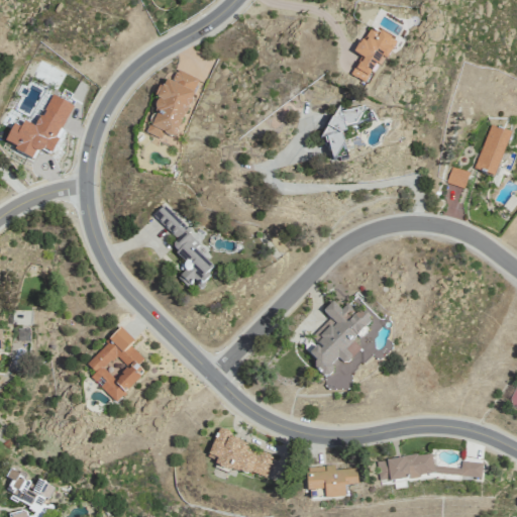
[(365,84),(380,56),(386,60),(396,41),(369,27),(354,54),(360,57),(349,76),(365,84)]
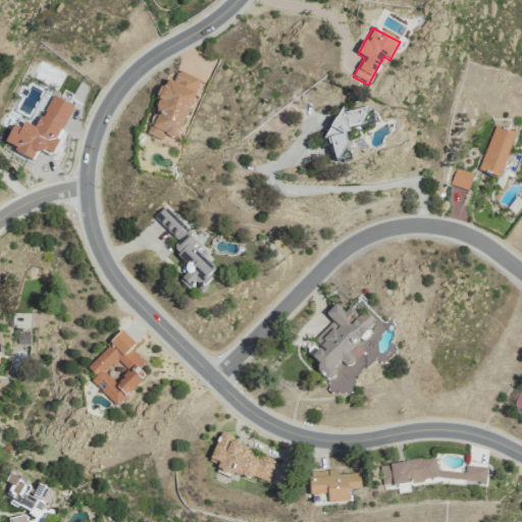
[(200,80),(178,70),(173,83),(164,80),(157,98),(161,100),(147,135),(162,142),(164,135),(175,140),(200,80)]
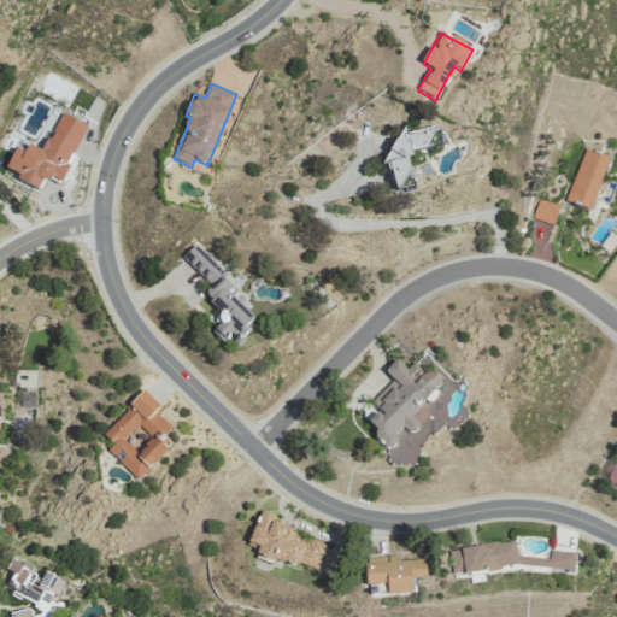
[(403,134),(404,139),(385,142),(389,165),(391,164),(397,192),(415,187),(406,152),(439,145),(435,127),(403,134)]
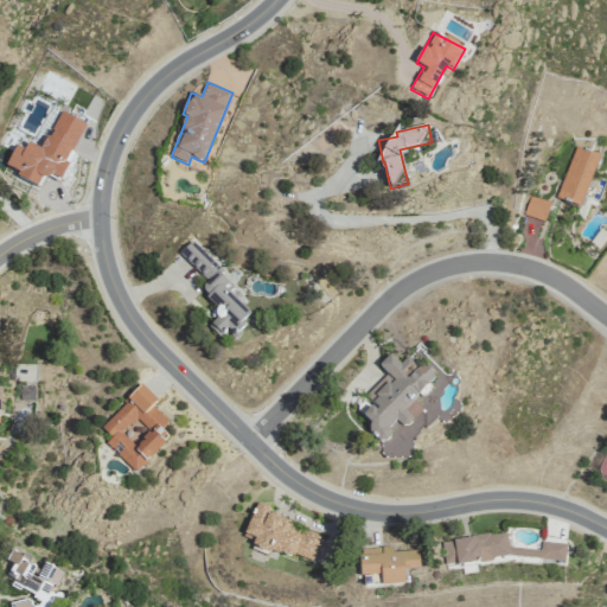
[(580,208),(600,157),(575,148),(556,198),(580,208)]
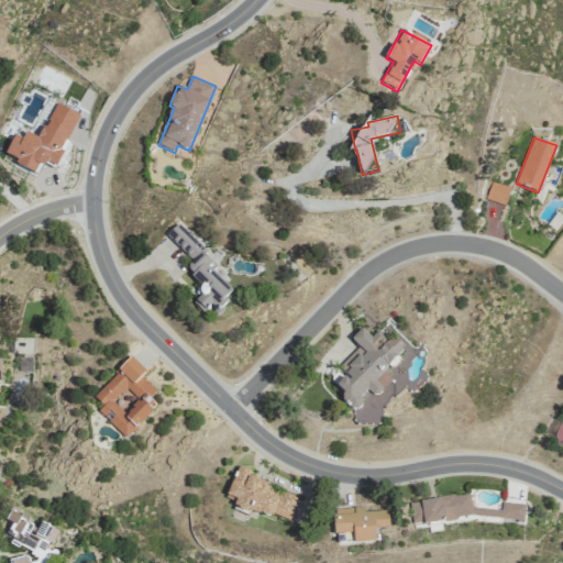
[(510,188),(490,181),(485,199),(505,206),(510,188)]
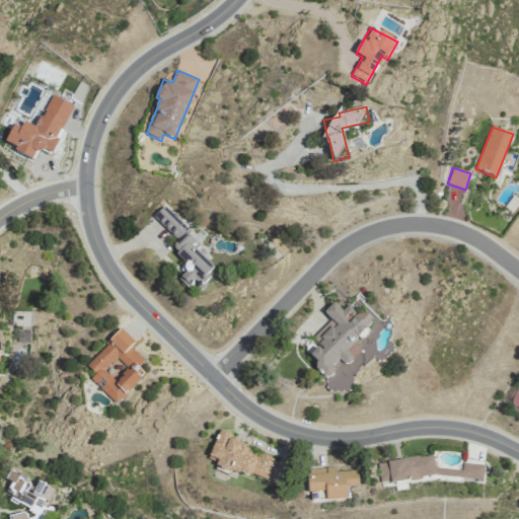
[(152,217),(177,240),(168,250),(189,269),(177,280),(187,288),(193,282),(199,288),(216,270),(195,250),(201,243),(162,207),(152,217)]
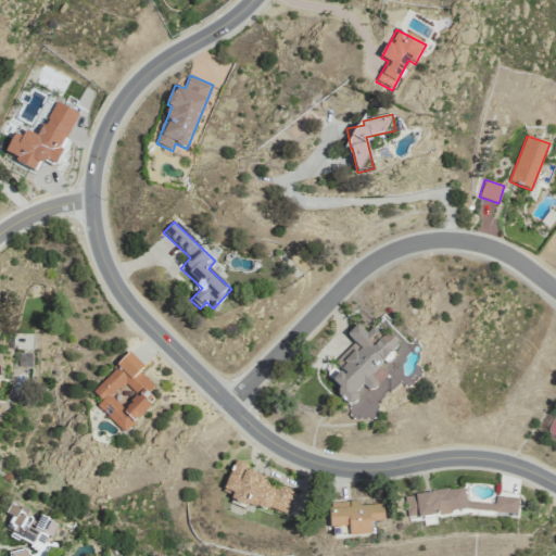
[(358,346),(346,357),(343,354),(335,363),(343,371),(328,386),(349,407),(358,397),(354,393),(363,384),(369,392),(387,376),(379,367),(393,354),(391,352),(396,346),(375,325),(366,333),(357,325),(346,335),(358,346)]
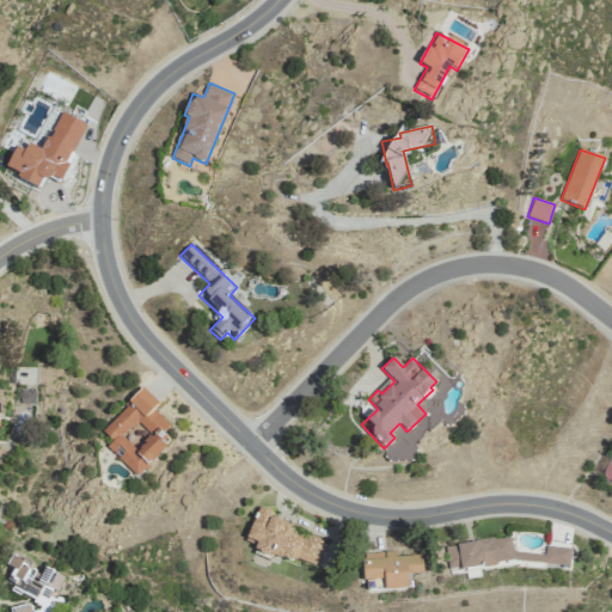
[(101,430),(111,441),(106,447),(136,476),(171,441),(161,433),(170,426),(153,409),(158,404),(142,389),(101,430)]
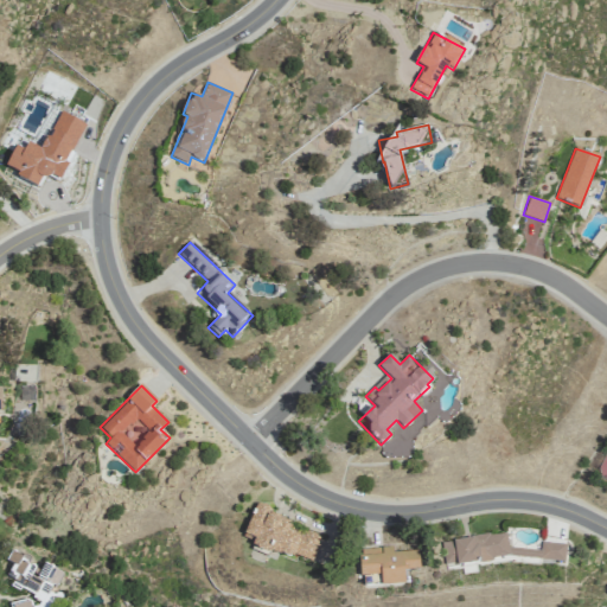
[(250,544),(312,562),(320,537),(289,529),(293,518),(254,506),(244,537),(251,541),(250,544)]
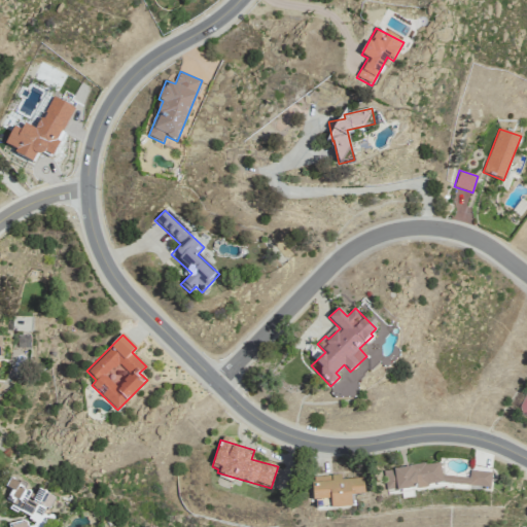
[(491,472),(469,470),(468,478),(440,475),(441,468),(387,463),(385,484),(448,490),(448,488),(467,490),(468,486),(490,488),(491,472)]
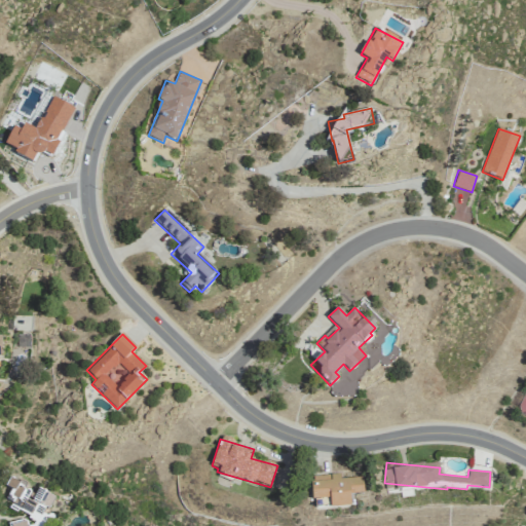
[(350,508),(350,495),(363,494),(363,478),(340,480),(340,474),(310,476),(311,499),(330,498),(330,509),(350,508)]
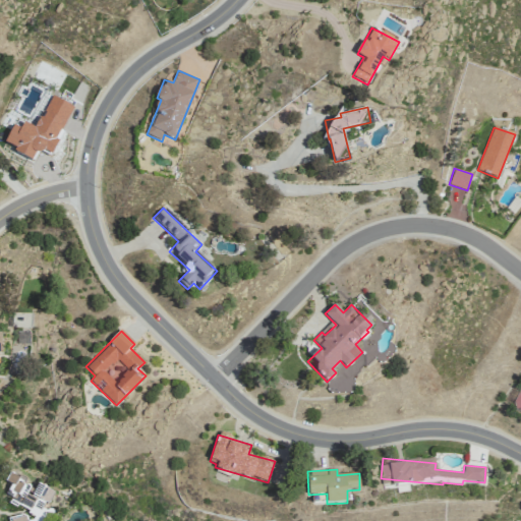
[(3,496),(35,512),(31,520),(20,514),(9,516),(9,520),(40,520),(46,511),(44,504),(51,502),(56,493),(38,482),(34,488),(25,484),(24,476),(19,477),(10,473),(6,481),(7,487),(3,496)]
